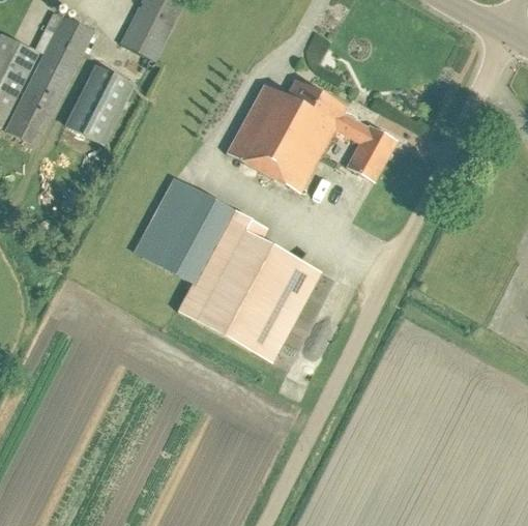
[(143,0),(122,44),(155,61),(185,0),(143,0)]
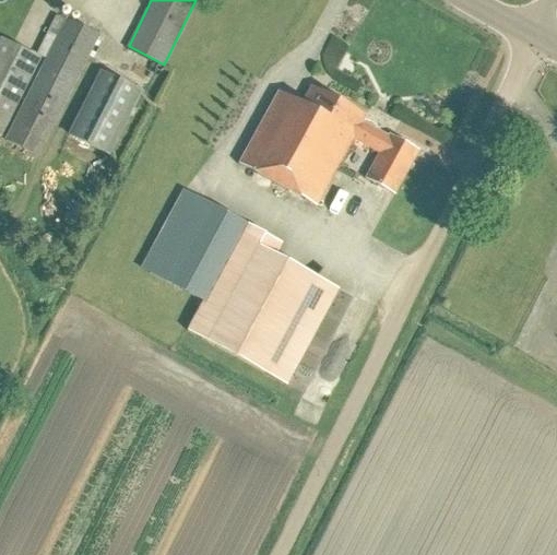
[(101,32),(68,15),(7,138),(38,154),(101,32)]
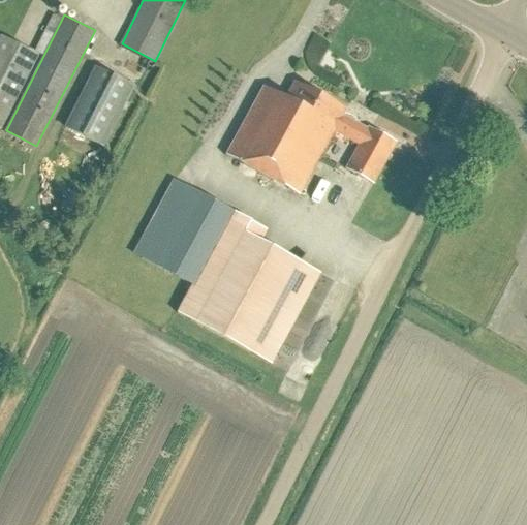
[(0,125),(2,127),(39,53),(1,34),(0,36),(0,125)]
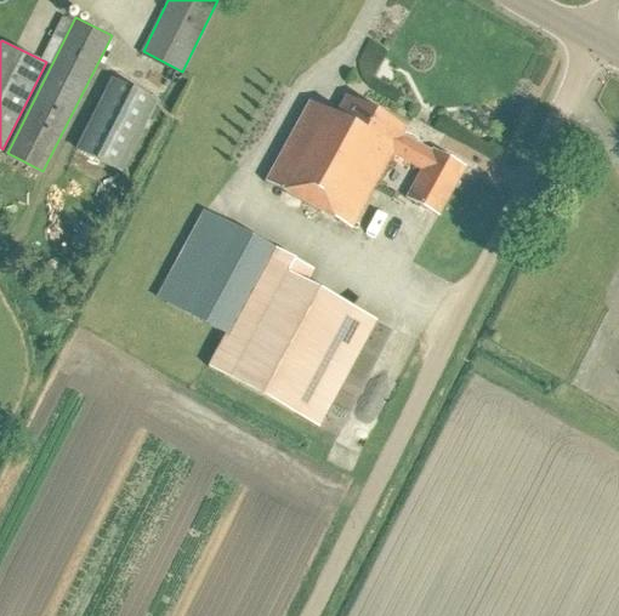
[(112,75),(77,146),(124,170),(159,100),(112,75)]
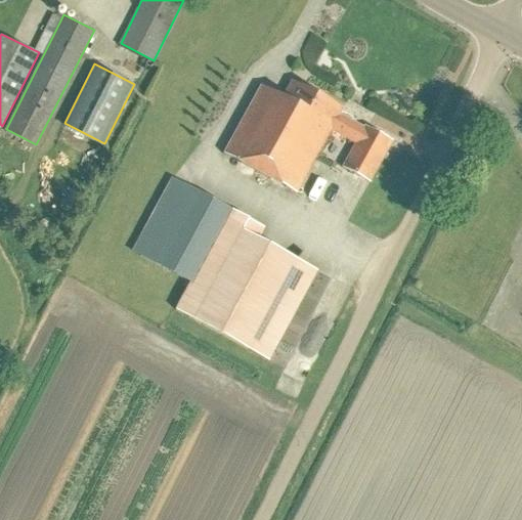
[(342,107),(292,80),(284,95),(262,84),(225,152),(297,191),(331,129),(354,142),(342,166),(368,180),(391,138),(364,124),(363,127),(339,114),(342,107)]
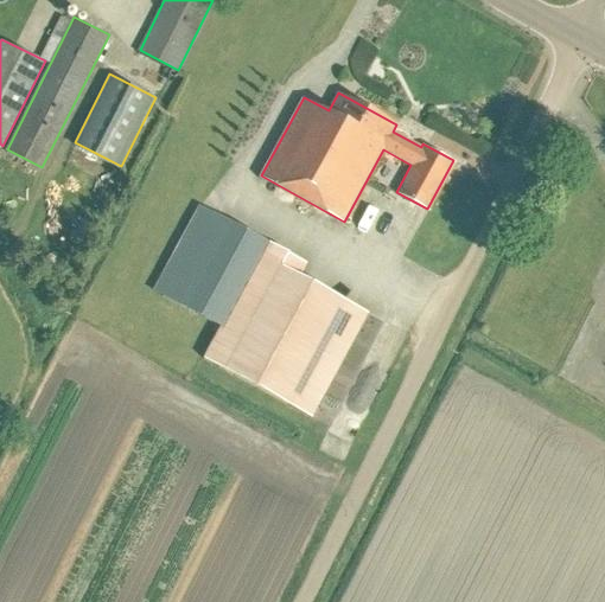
[(280,261),(286,249),(202,204),(155,289),(222,325),(205,357),(313,415),(367,308),(280,261)]
